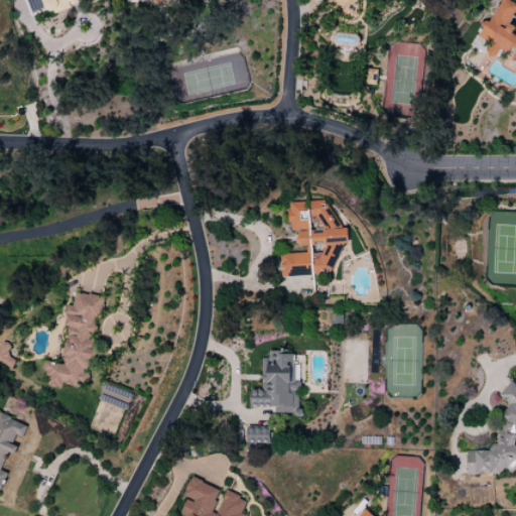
[(25,0),(30,12),(42,8),(44,16),(79,4),(77,0),(25,0)]
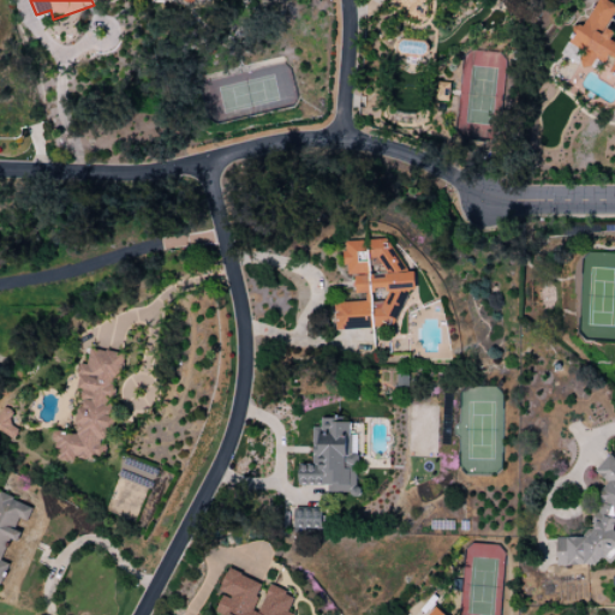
[(392,0),(390,12),(424,15),(424,0),(392,0)]
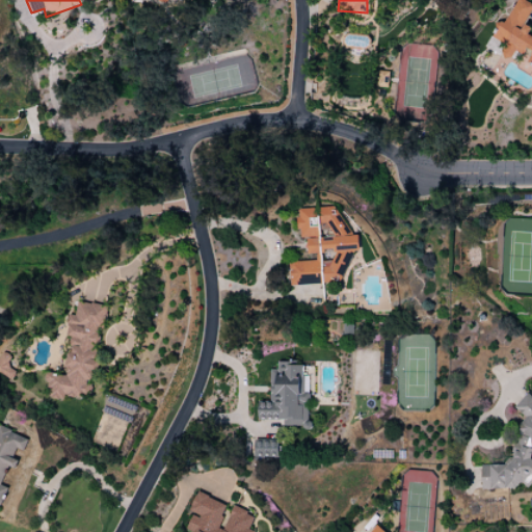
[(531,38),(528,37),(531,27),(525,25),(531,3),(531,2),(522,0),(513,0),(506,25),(498,22),(493,40),(504,43),(501,52),(512,56),(514,49),(530,53),(527,63),(531,65),(531,38)]
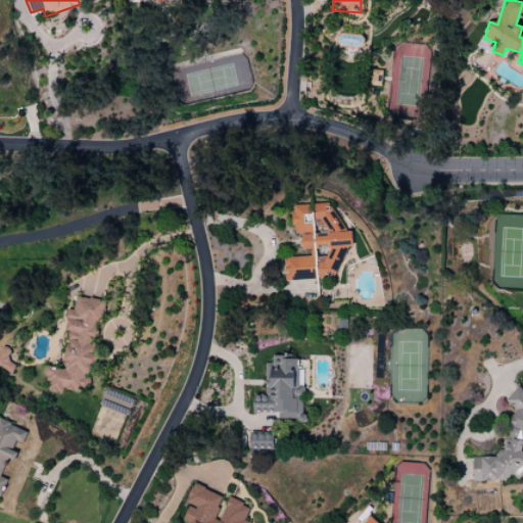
[(381,86),(382,70),(371,70),(371,86),(381,86)]
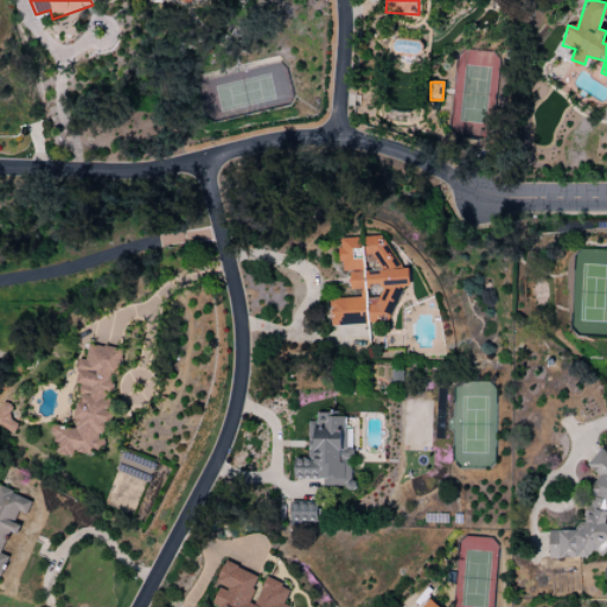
[(331,326),(363,324),(369,324),(388,323),(400,291),(398,287),(409,287),(408,268),(401,269),(383,241),(372,236),(364,237),(357,237),(343,238),(338,251),(338,260),(345,272),(350,272),(351,291),(359,289),(359,298),(328,299),(331,326)]
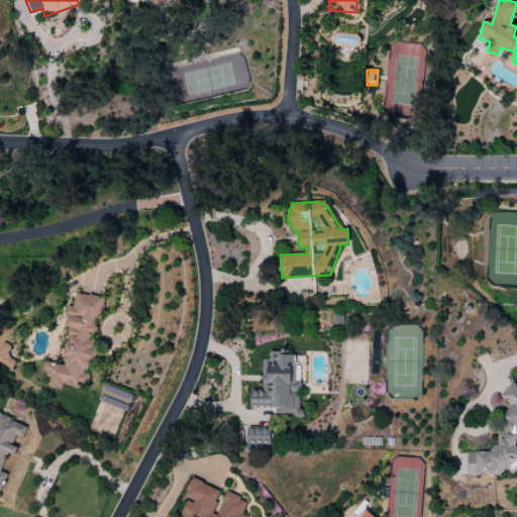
[(103,298),(76,292),(72,308),(67,306),(62,325),(70,327),(62,365),(44,362),(42,371),(47,372),(45,383),(81,391),(89,357),(99,316),(100,316),(103,298)]
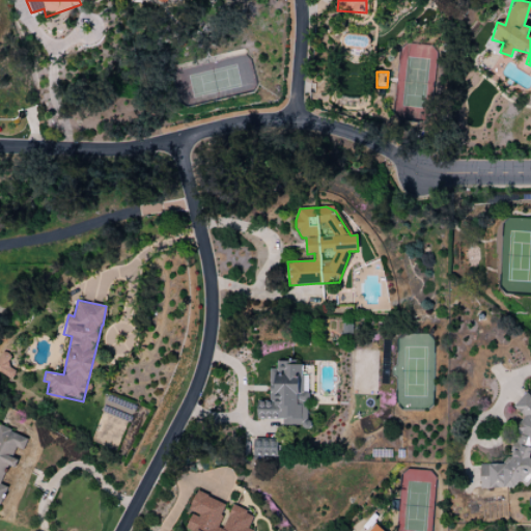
[(11,357),(2,351),(0,354),(0,373),(10,380),(16,371),(6,365),(11,357)]
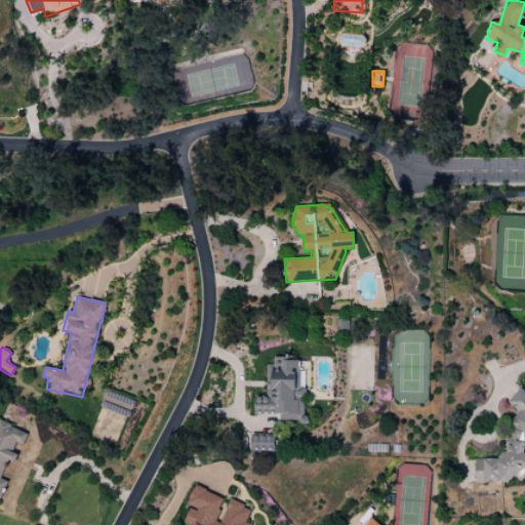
[(253,413),(280,414),(279,420),(304,421),(306,372),(298,371),(298,359),(274,358),(273,365),(267,365),(266,397),(253,396),(253,413)]
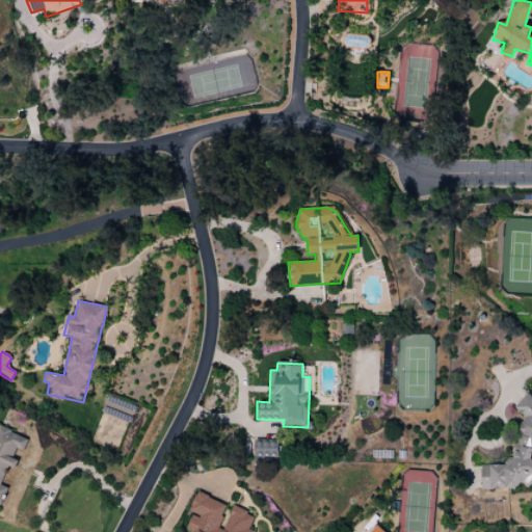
[(481,489),(515,488),(521,482),(527,488),(531,482),(531,459),(531,460),(531,451),(531,397),(527,393),(513,406),(526,418),(519,426),(519,442),(512,448),(512,459),(507,464),(480,466),(481,489)]
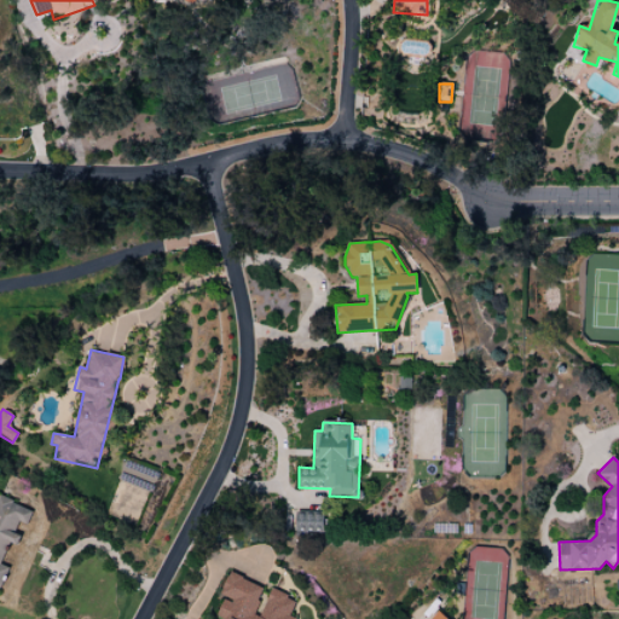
[(0,588),(9,568),(0,563),(0,562),(9,542),(17,545),(21,536),(13,533),(18,521),(27,525),(33,510),(0,496),(0,588)]
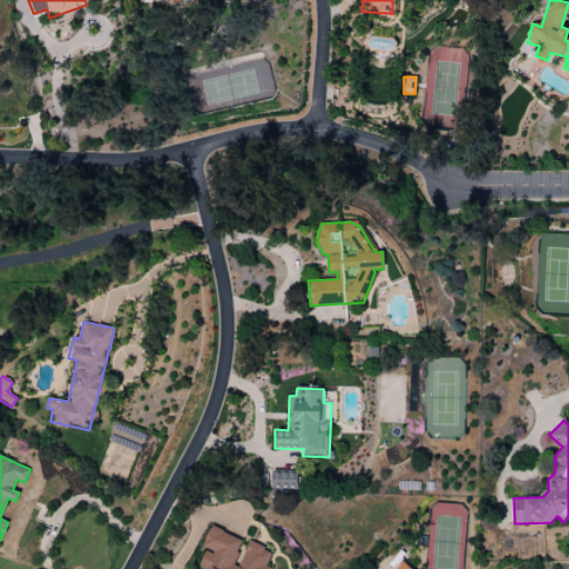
[(271,489),(298,489),(298,472),(271,472),(271,489)]
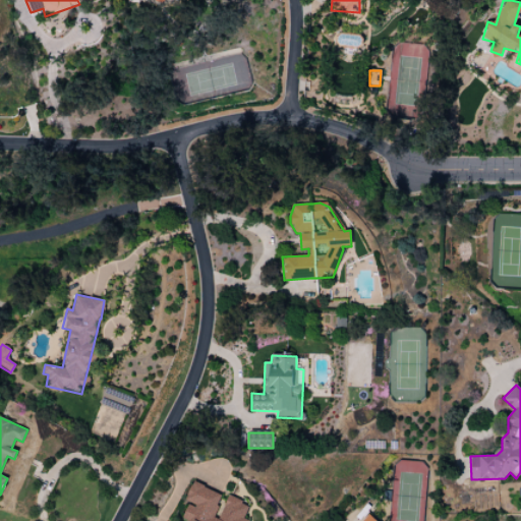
[(225,496),(192,482),(184,501),(188,503),(182,518),(187,520),(248,520),(249,520),(243,519),(249,505),(225,495),(225,496)]
